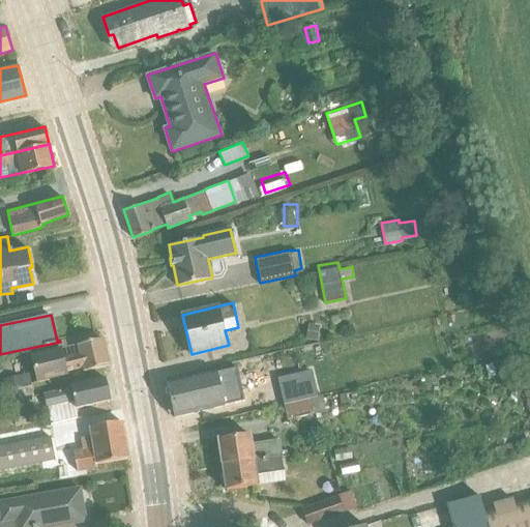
[(308,323),(305,339),(317,341),(320,326),(308,323)]
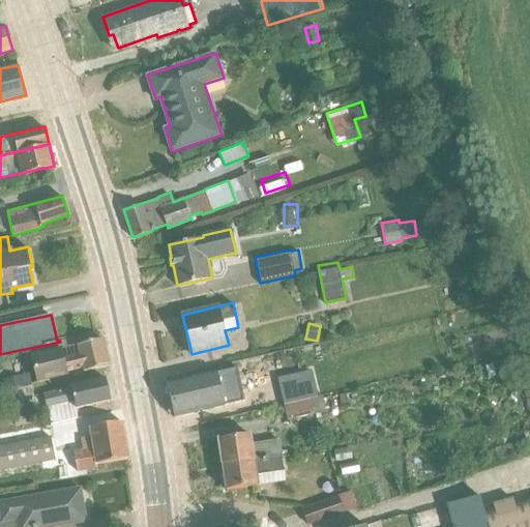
[(82,368),(83,371),(109,364),(102,338),(77,344),(79,352),(64,355),(61,346),(30,353),(37,382),(68,374),(67,371),(82,368)]
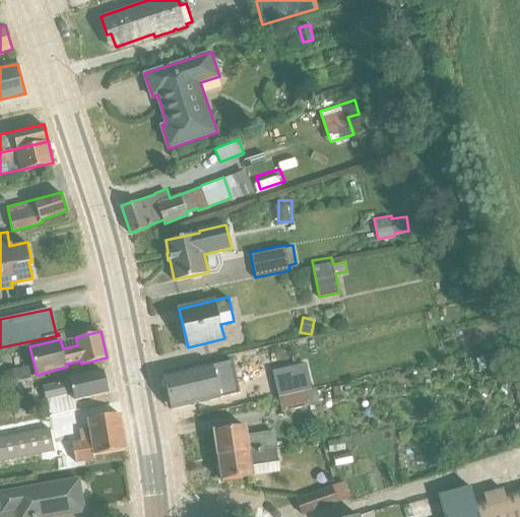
[(482,357),(475,358),(478,370),(509,363),(509,362),(519,359),(519,356),(516,342),(504,346),(504,348),(481,353),(482,357)]
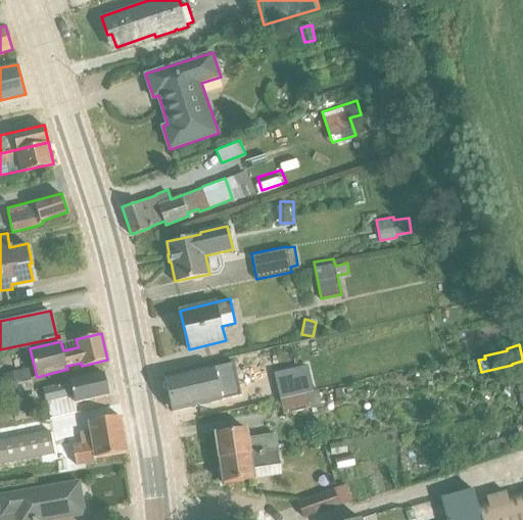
[(306,363),(273,371),(279,397),(281,397),(314,389),(306,363)]
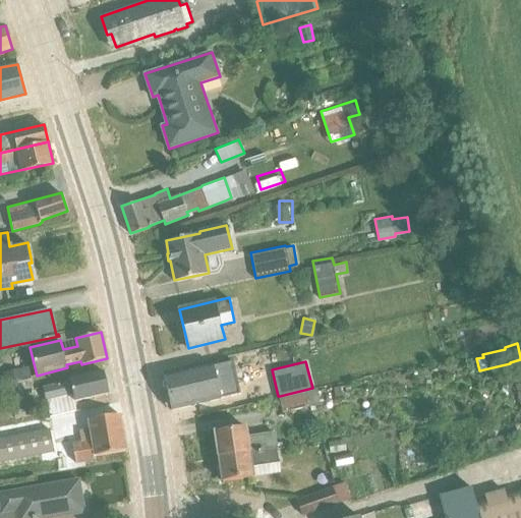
[(4,384),(23,379),(21,367),(2,371),(4,384)]
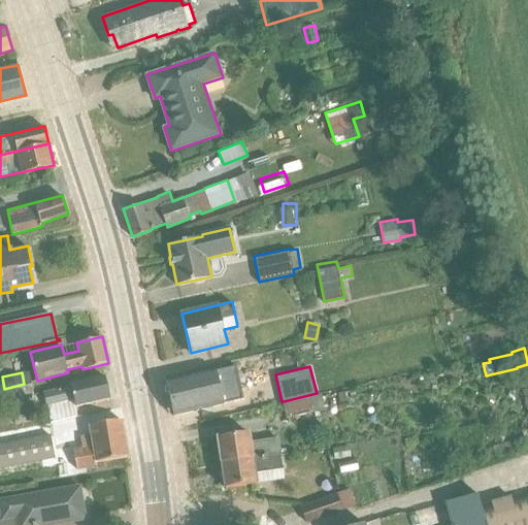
[(225,402),(222,385),(210,387),(208,372),(167,382),(174,414),(225,402)]
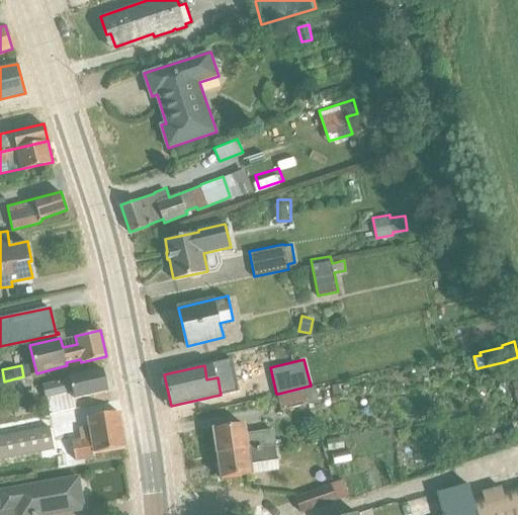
[(74,399),(108,391),(103,369),(68,377),(42,383),(50,413),(76,407),(74,399)]
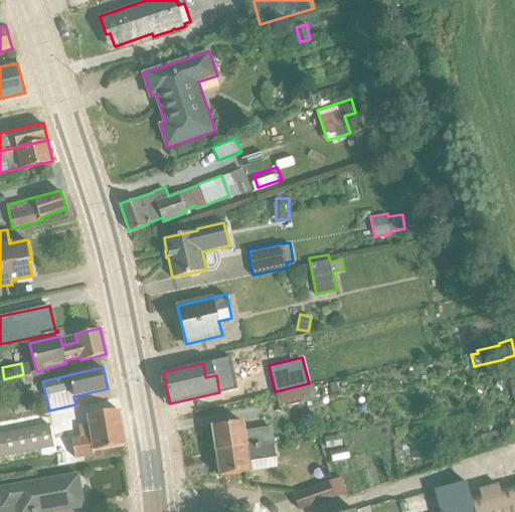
[(23,374),(4,379),(2,379),(5,392),(33,386),(30,373),(23,374)]
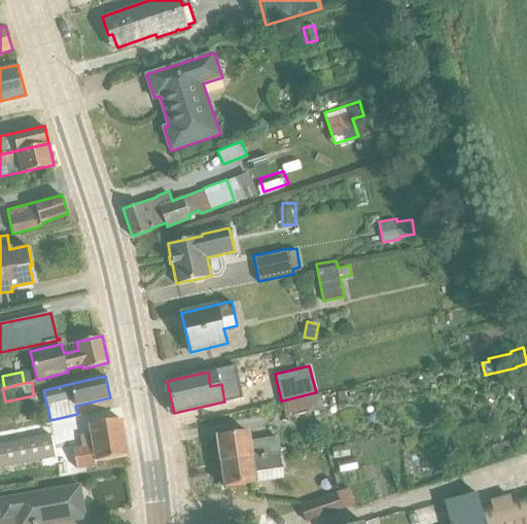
[(316,392),(283,400),(287,416),(309,411),(331,406),(328,393),(321,395),(320,391),(316,392)]
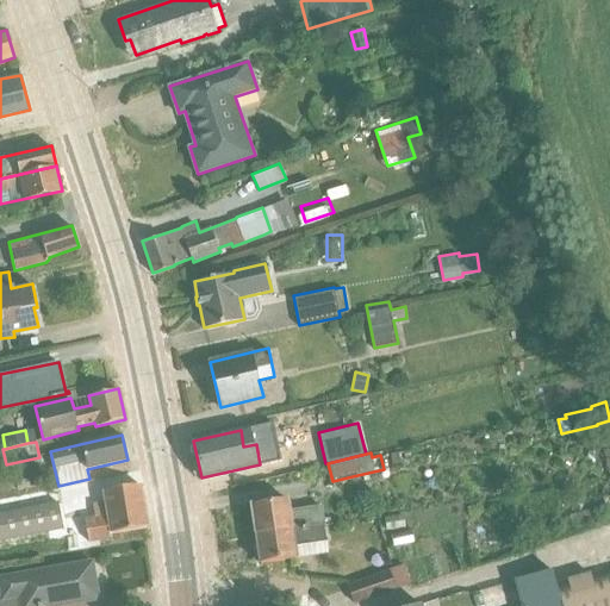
[(42,467),(14,473),(18,489),(45,485),(42,467)]
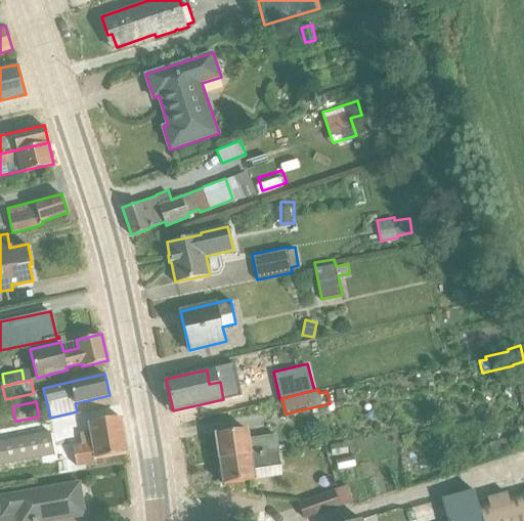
[(96,458),(127,452),(121,416),(87,422),(89,430),(80,431),(81,443),(73,444),(76,465),(96,462),(96,458)]
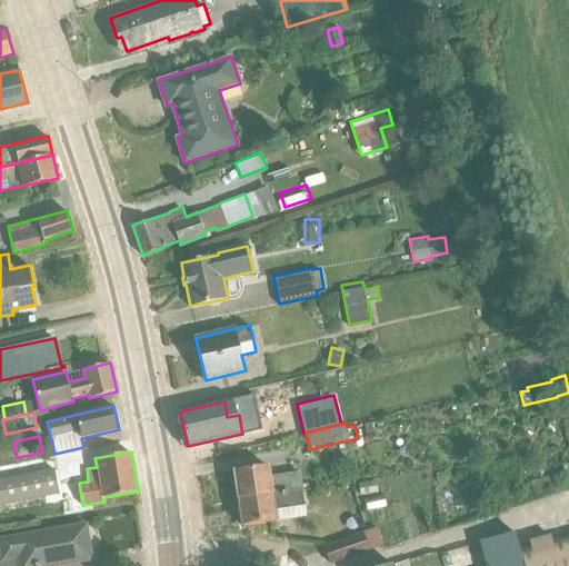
[(303,489),(300,470),(271,475),(270,466),(235,472),(239,499),(302,489),(303,489)]
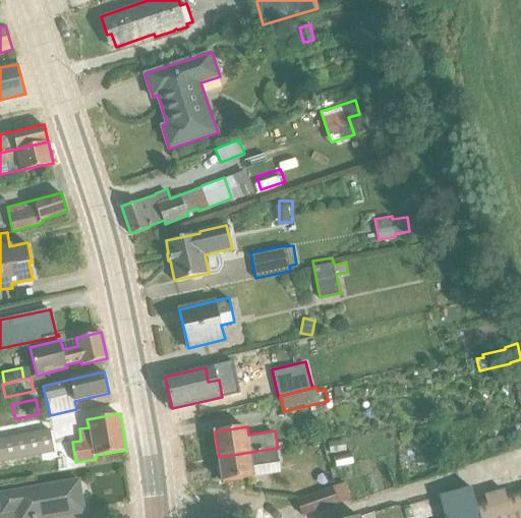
[(50,427),(0,437),(0,461),(54,451),(50,427)]
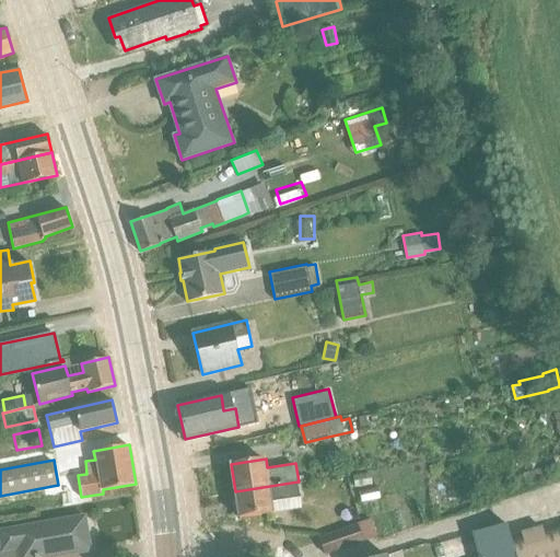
[(526,483),(543,477),(539,467),(523,473),(526,483)]
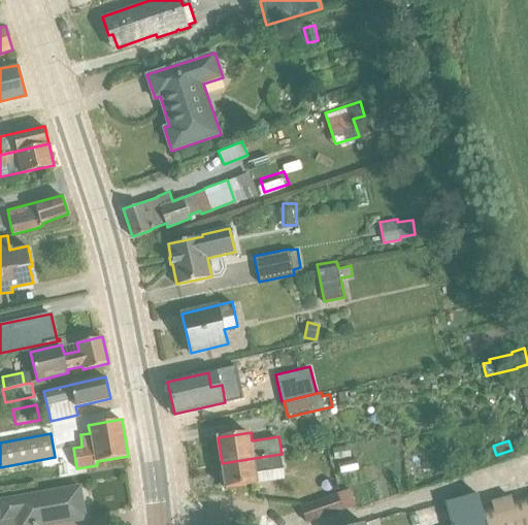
[(350,445),(332,447),(334,458),(351,456),(350,445)]
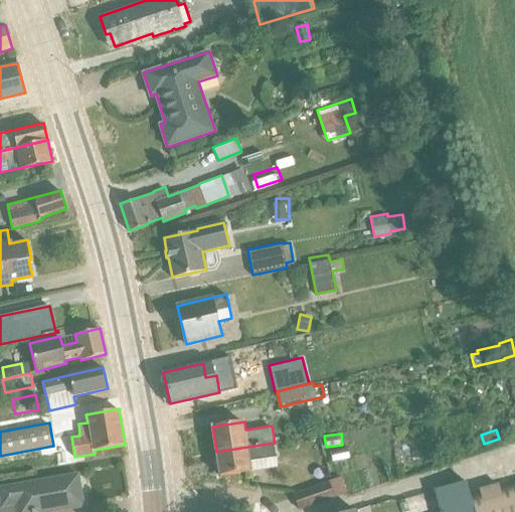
[(248,461),(276,457),(274,443),(216,452),(219,476),(250,471),(248,461)]
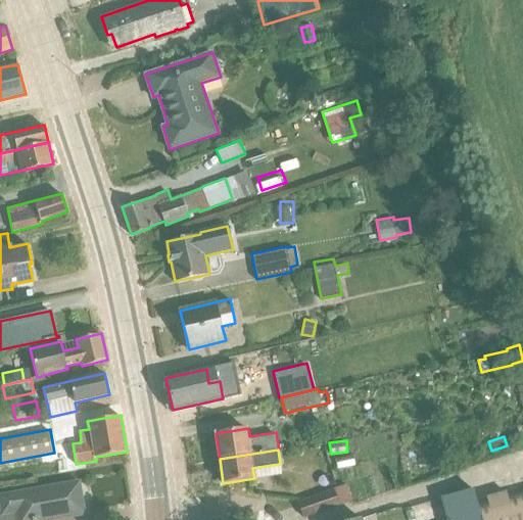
[(352,454),(334,458),(337,467),(354,463),(352,454)]
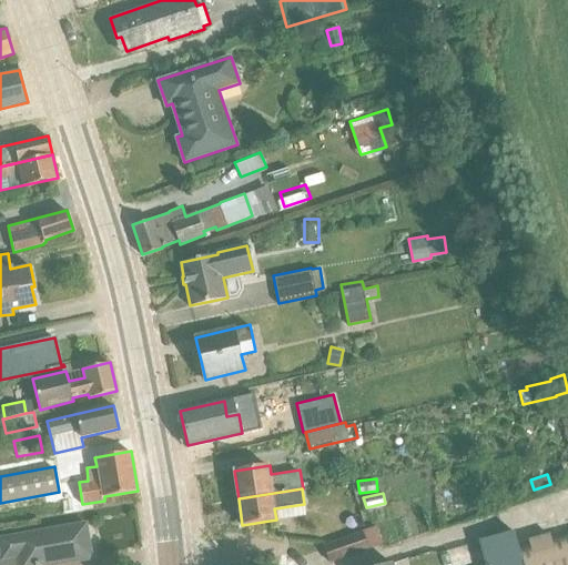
[(276,520),(305,514),(304,504),(274,508),(276,520)]
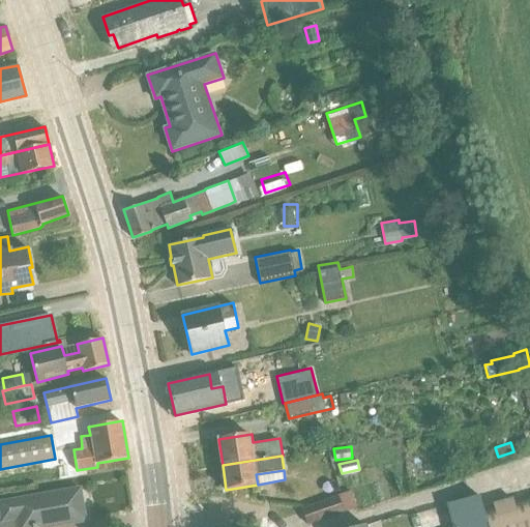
[(18,526),(45,526),(86,520),(80,488),(0,501),(0,506),(2,520),(17,518),(18,526)]
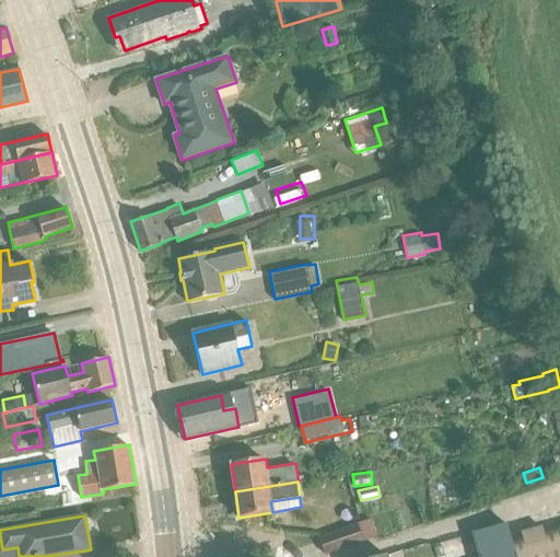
[(325,553),(376,534),(372,519),(319,538),(325,553)]
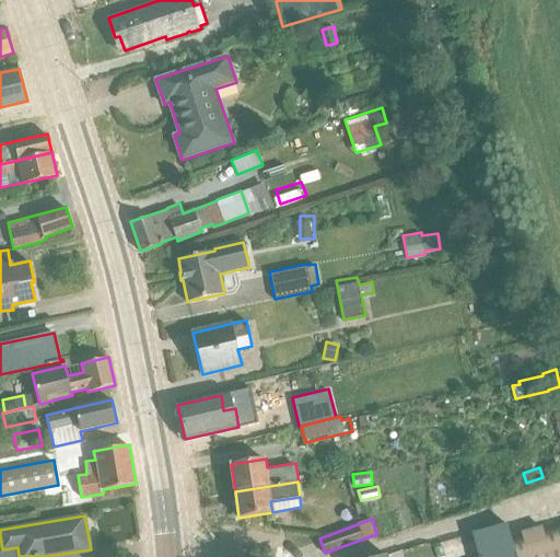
[(559,556),(559,521),(511,535),(506,522),(471,531),(478,556),(559,556)]
